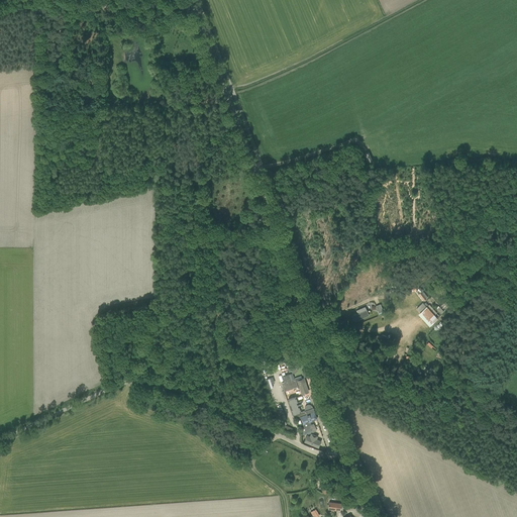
[(363,154),(366,163),(372,161),(369,151),(363,154)]
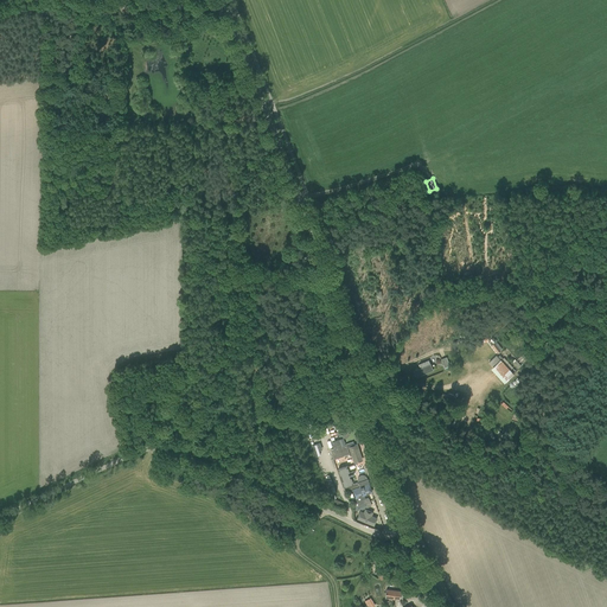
[(489,362),(493,366),(491,369),(504,383),(513,374),(511,370),(513,368),(504,357),(503,358),(499,355),(498,357),(496,356),(489,362)]
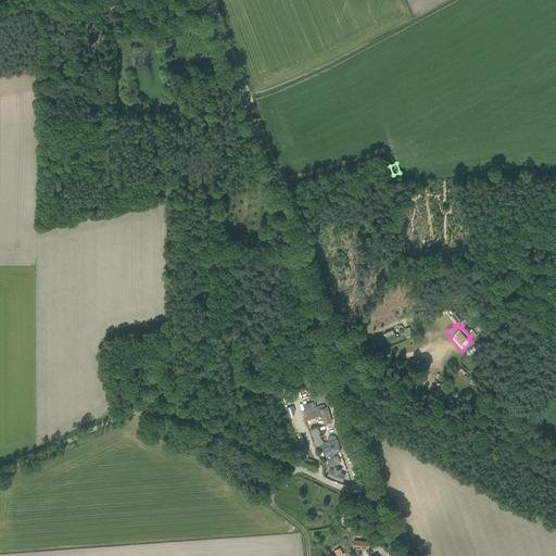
[(379,339),(381,345),(396,339),(394,333),(392,330),(389,331),(383,333),(384,337),(379,339)]
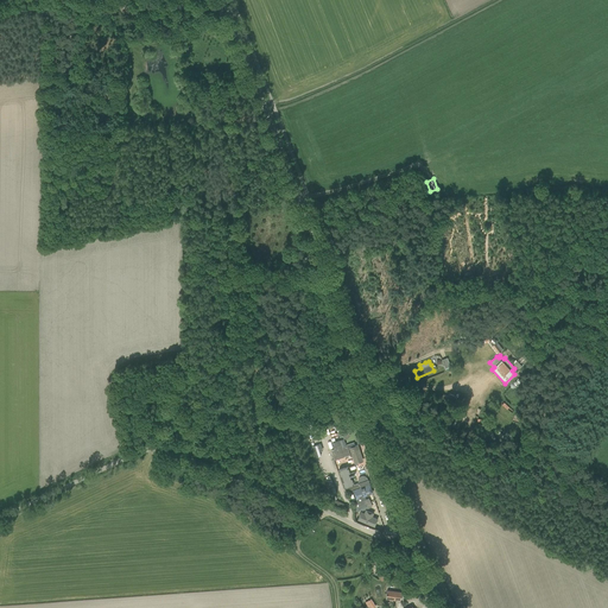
[(343,439),(333,442),(335,449),(342,447),(342,448),(337,449),(339,453),(342,451),(343,456),(349,455),(347,445),(346,447),(343,439)]
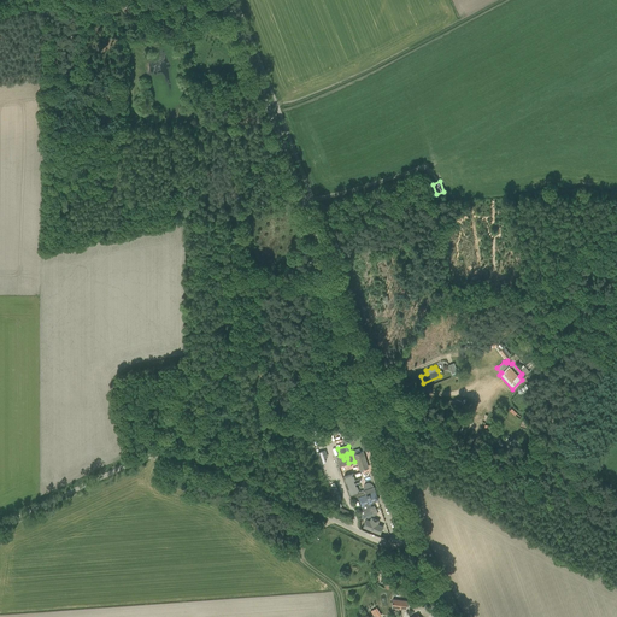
[(354,454),(359,470),(369,468),(363,451),(354,454)]
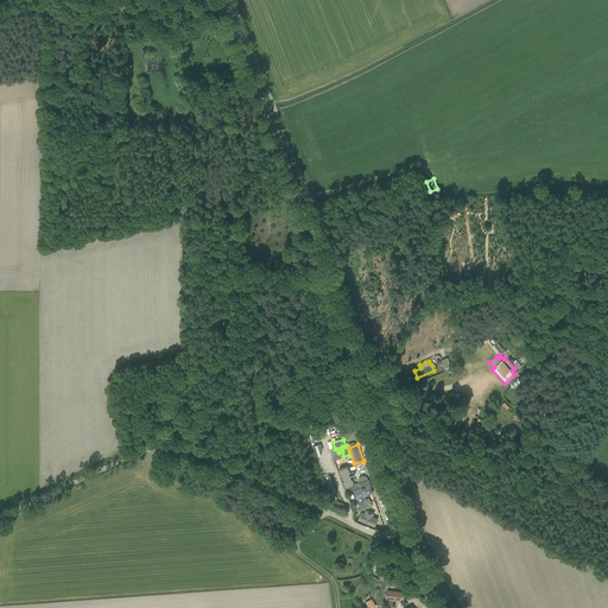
[(354,475),(353,473),(350,473),(348,467),(339,470),(344,486),(350,483),(353,483),(353,482),(350,476),(354,475)]
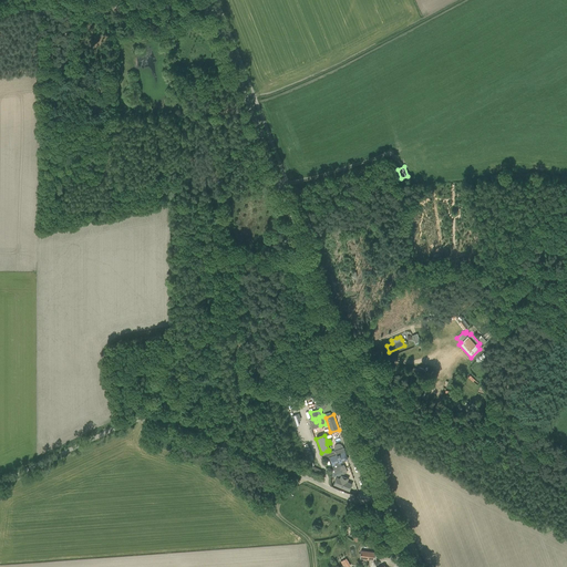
[(313,465),(311,460),(313,459),(309,447),(307,449),(308,450),(303,452),(308,467),(313,465)]
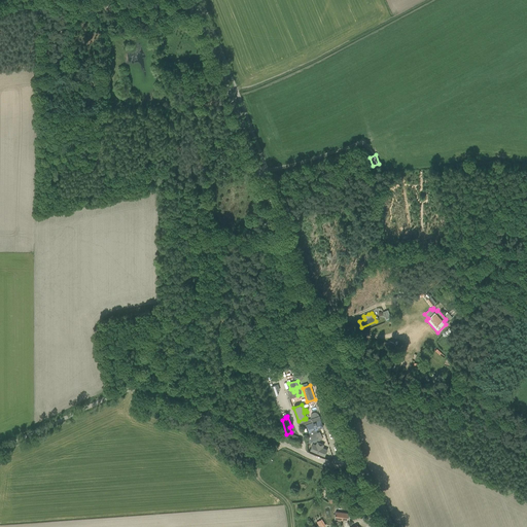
[(309,432),(322,427),(318,416),(311,418),(311,419),(312,422),(312,423),(306,425),(309,432)]
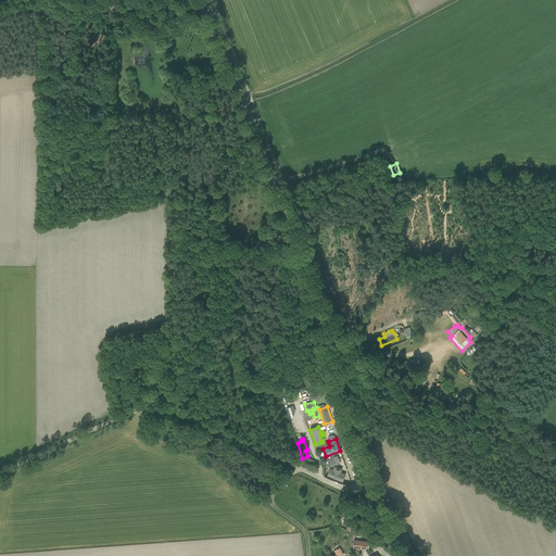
[(316,450),(329,445),(328,442),(326,442),(325,440),(323,441),(323,442),(320,442),(321,444),(315,446),(316,450)]
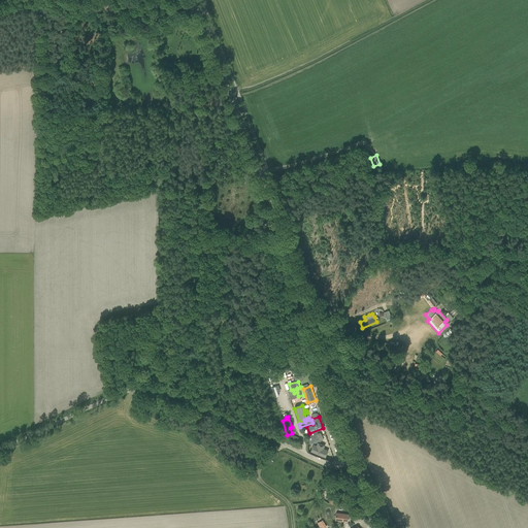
[(290,434),(289,437),(298,442),(300,438),(291,434),(290,434)]
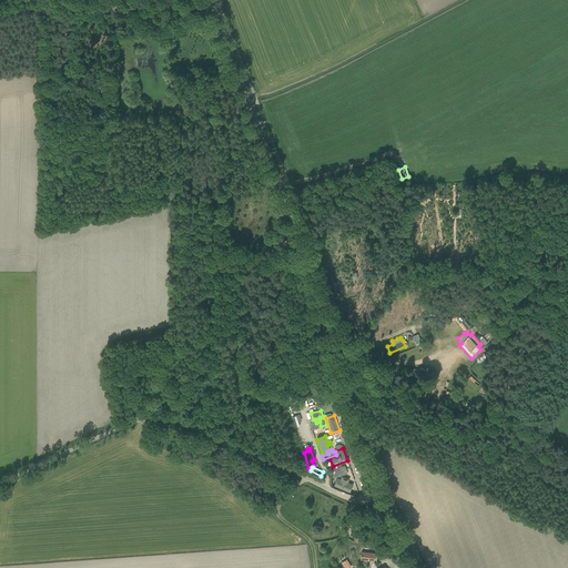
[(353,485),(347,483),(350,479),(341,476),(340,479),(336,477),(333,486),(350,493),(353,485)]
